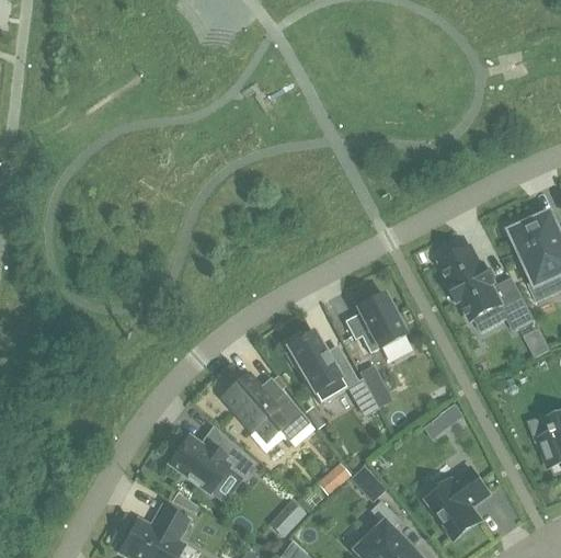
[(560,231),(560,232),(551,213),(539,218),(537,214),(511,226),(513,230),(511,231),(536,286),(560,274),(560,231)]
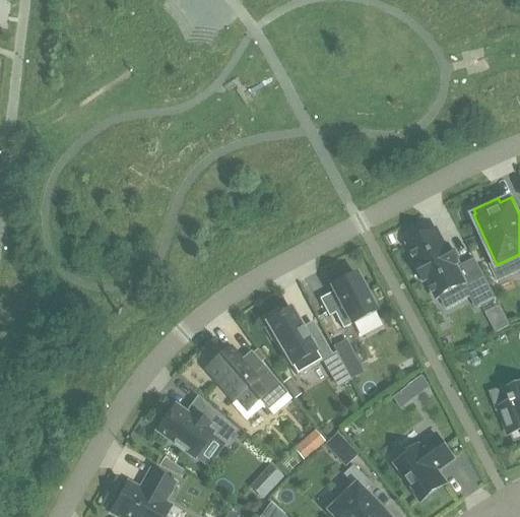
[(496,297),(475,258),(457,267),(455,264),(457,263),(449,246),(446,247),(437,229),(408,243),(418,262),(415,264),(424,280),(427,279),(437,298),(463,283),(475,307),(496,297)]
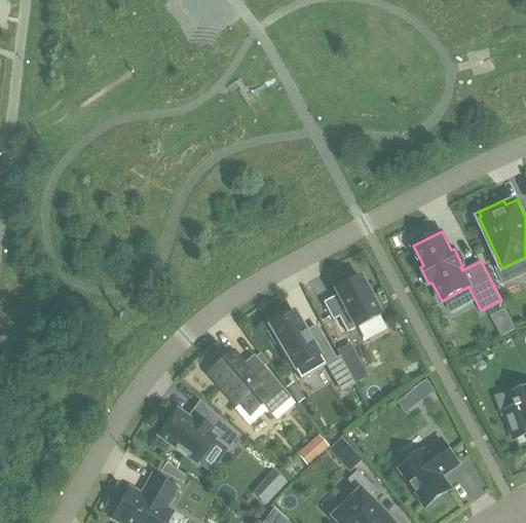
[(338,297),(325,304),(332,319),(338,314),(346,331),(380,313),(360,274),(334,288),(338,297)]
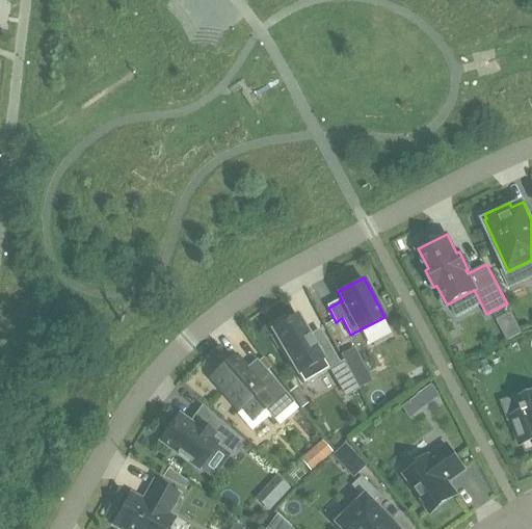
[(339,361),(323,334),(313,341),(296,314),(271,328),(273,332),(270,334),(277,346),(281,344),(297,372),(303,381),(339,361)]
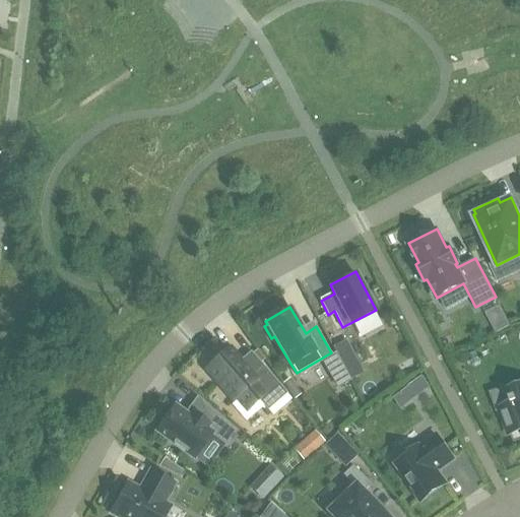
[(510,323),(506,317),(493,324),(496,330),(510,323)]
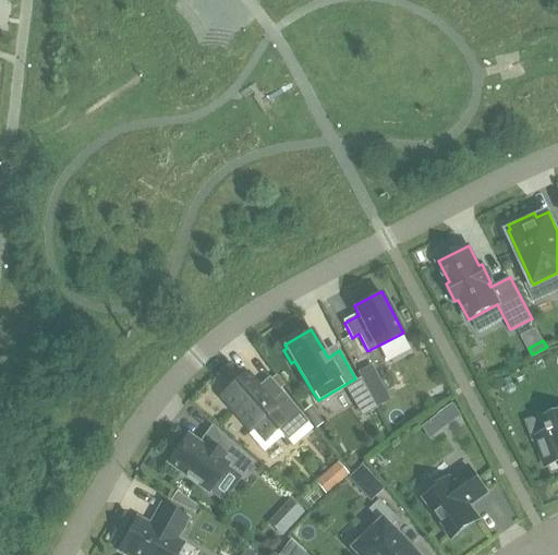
[(360,376),(365,387),(380,378),(372,362),(356,371),(360,376)]
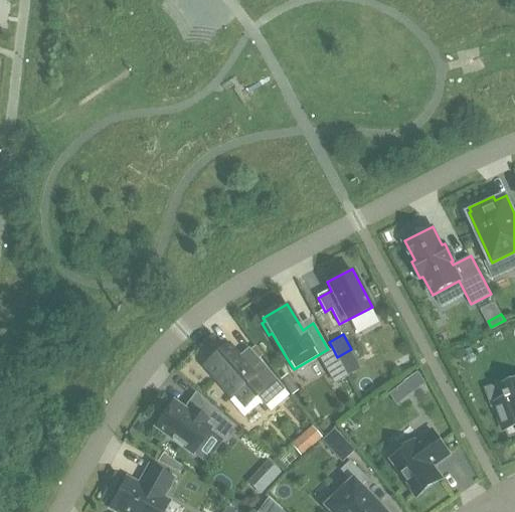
[(228,343),(204,364),(230,394),(233,392),(244,404),(256,393),(265,403),(284,387),(247,347),(238,355),(228,343)]
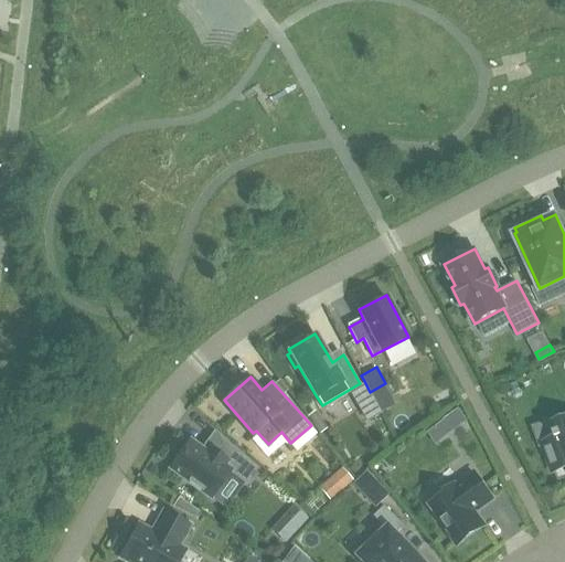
[(380,411),(372,395),(359,403),(368,419),(380,411)]
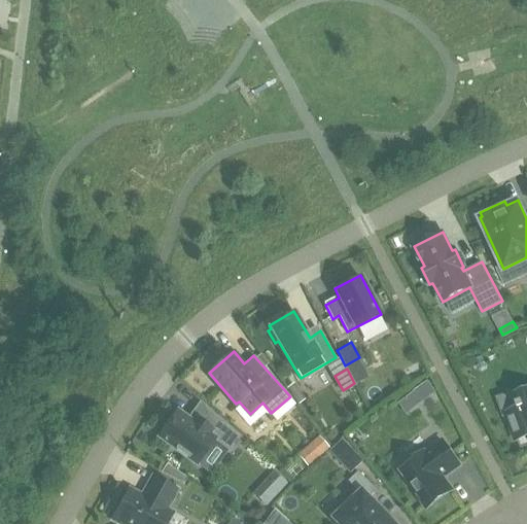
[(526,389),(518,393),(517,393),(517,395),(520,402),(517,403),(519,408),(508,411),(507,412),(507,413),(520,447),(526,444),(526,389)]
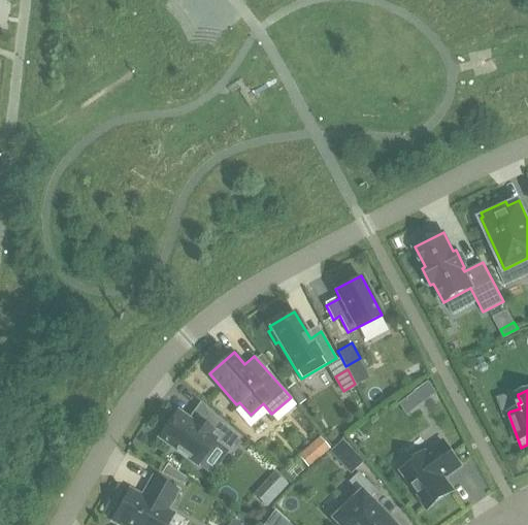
[(204,404),(192,421),(177,411),(159,435),(197,463),(215,438),(228,449),(238,435),(204,404)]
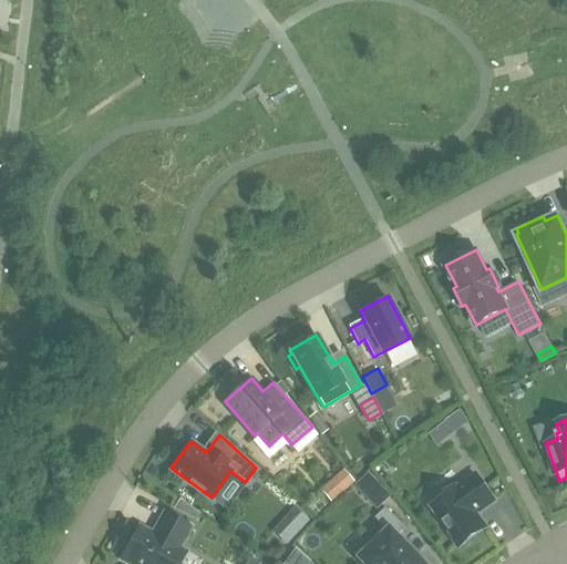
[(342,470),(329,481),(338,491),(351,480),(342,470)]
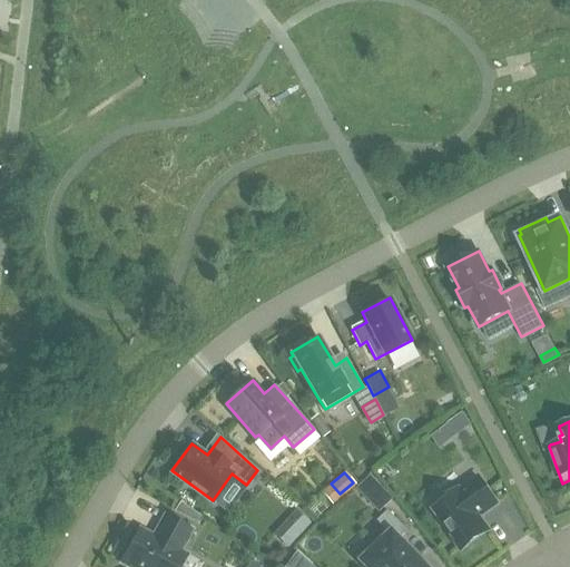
[(355,485),(363,492),(370,487),(384,502),(391,496),(369,472),(355,485)]
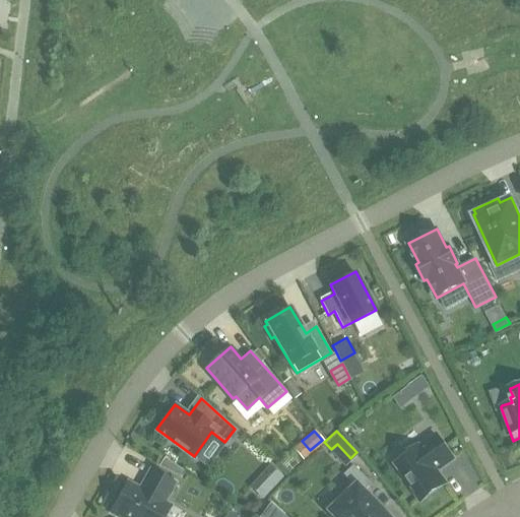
[(418,444),(394,462),(403,475),(402,476),(409,486),(410,485),(420,500),(446,481),(436,467),(451,456),(452,458),(453,457),(437,434),(419,446),(418,444)]
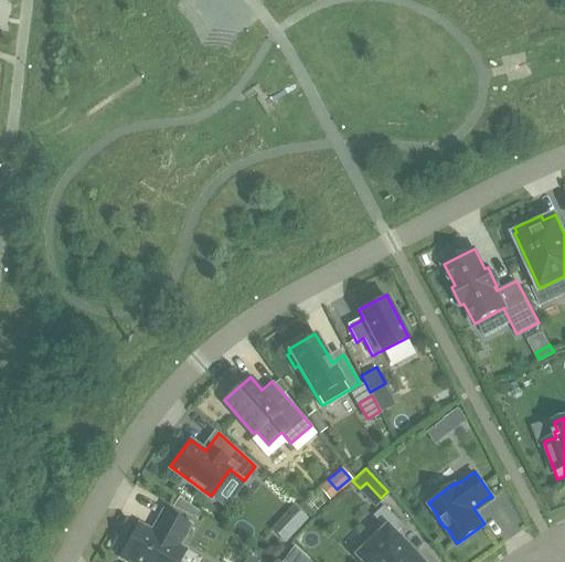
[(358,554),(364,561),(419,561),(393,533),(403,525),(383,504),(372,513),(385,527),(358,554)]
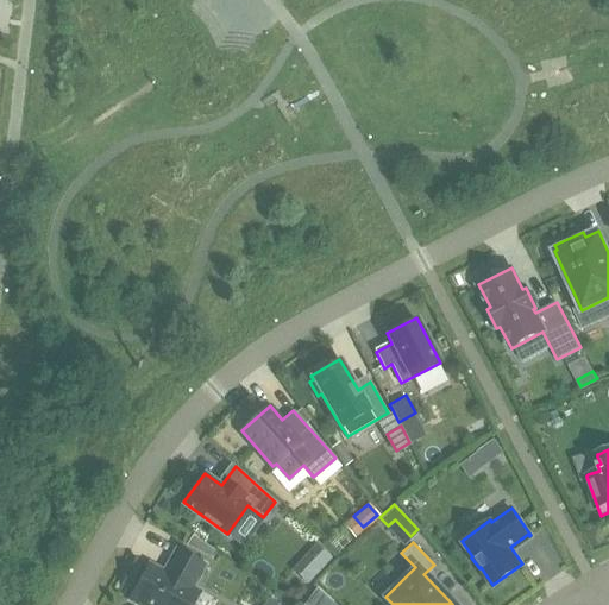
[(176,548),(168,562),(170,563),(167,572),(149,563),(130,598),(143,604),(190,604),(199,591),(192,586),(203,563),(176,548)]
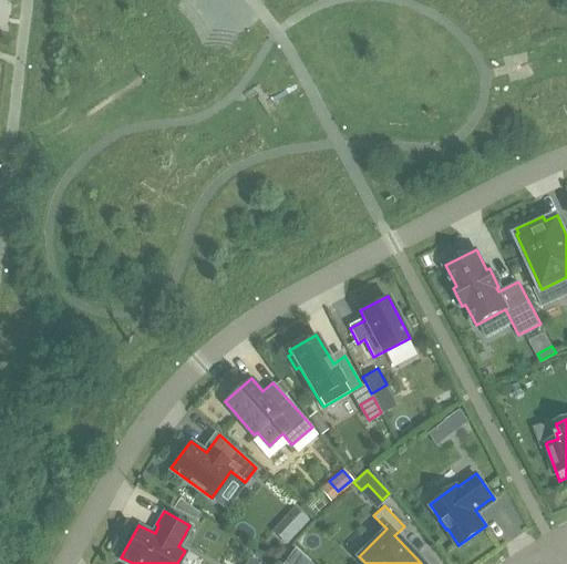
[(301,511),(279,535),(287,543),(309,519),(301,511)]
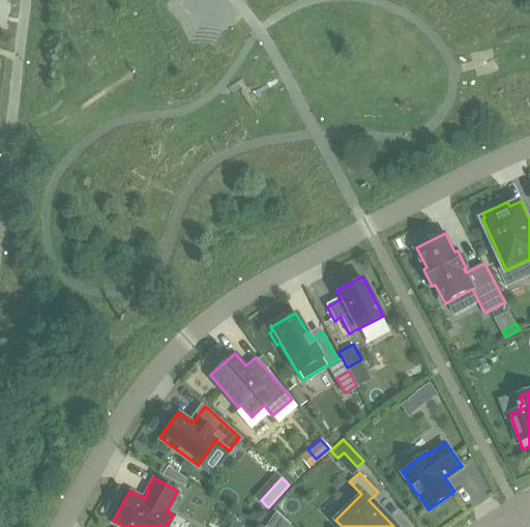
[(275,510),(266,524),(269,526),(293,526),(294,526),(275,510)]
